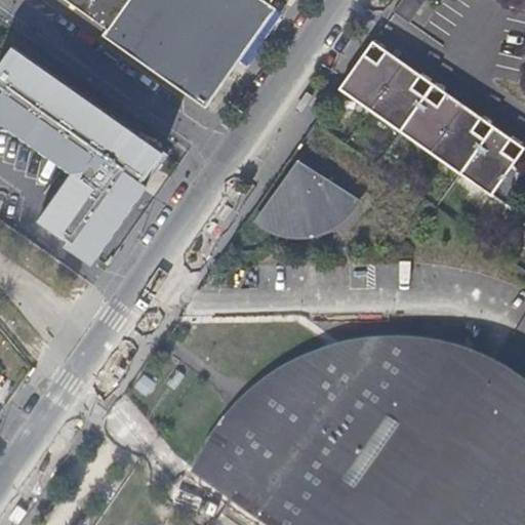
[(65,0),(106,28),(101,34),(203,107),(277,7),(271,3),(273,0),(65,0)]
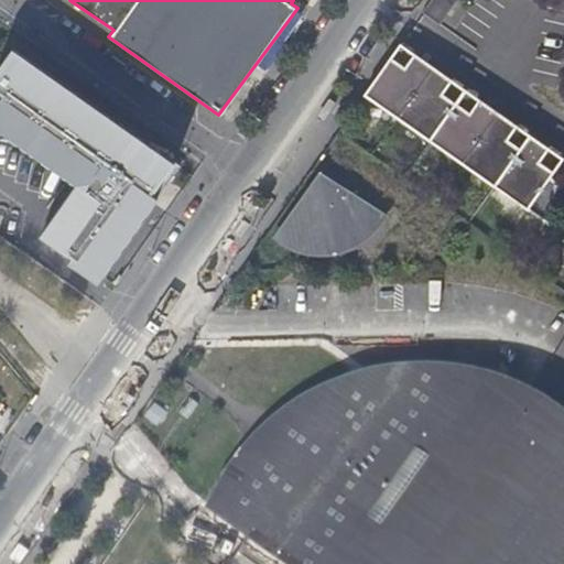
[(456,0),(430,0),(421,13),(437,25),(455,1),(456,0)]
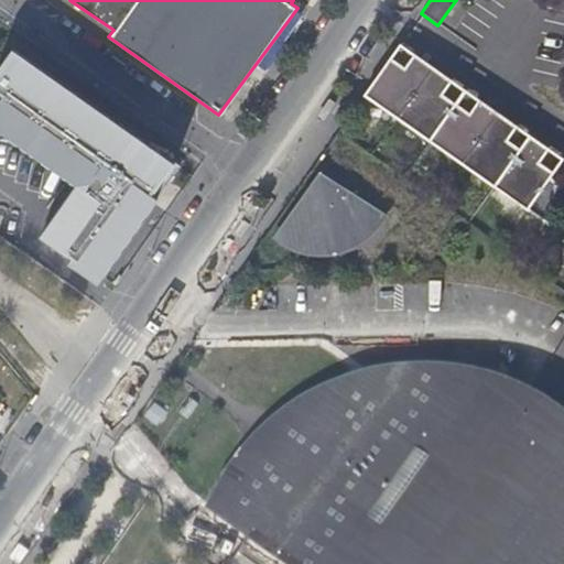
[(436,89),(432,95),(470,123),(475,117),(500,134),(497,141),(514,153),(519,148),(532,158),(528,163),(552,181),(542,223),(546,225),(562,159),(398,43),(384,63),(405,77),(410,71),(436,89)]
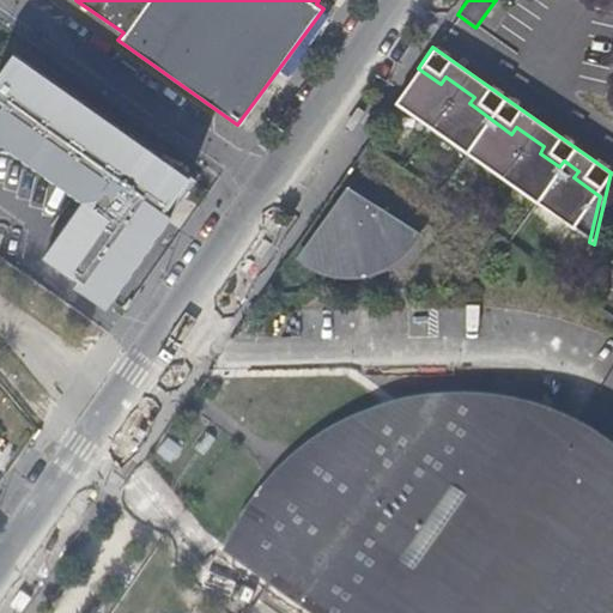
[(192,171),(18,49),(0,74),(0,90),(11,97),(0,113),(0,138),(82,195),(41,254),(111,304),(177,210),(169,204),(192,171)]
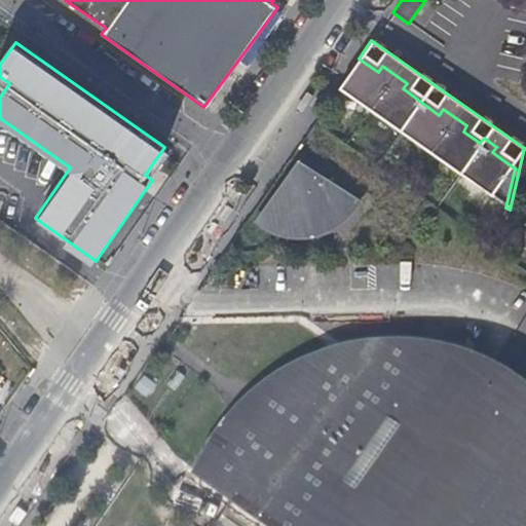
[(359,59),(337,88),(505,208),(515,168),(492,152),(496,147),(484,138),(480,143),(463,132),(466,125),(443,109),(439,115),(403,88),(407,83),(382,66),(378,72),(359,59)]
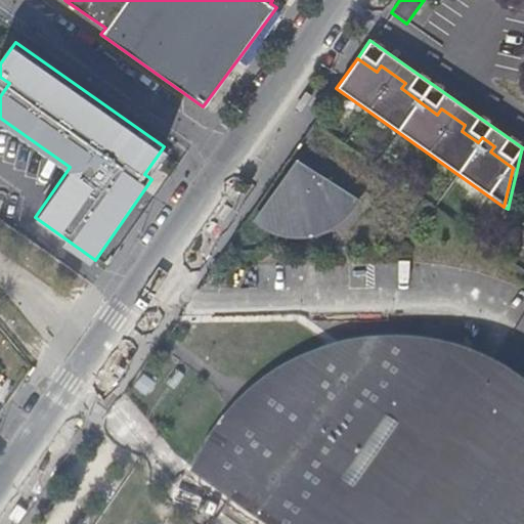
[(353,203),(297,166),(258,220),(265,225),(277,230),(289,232),(312,232),(324,227),(342,217),(353,203)]
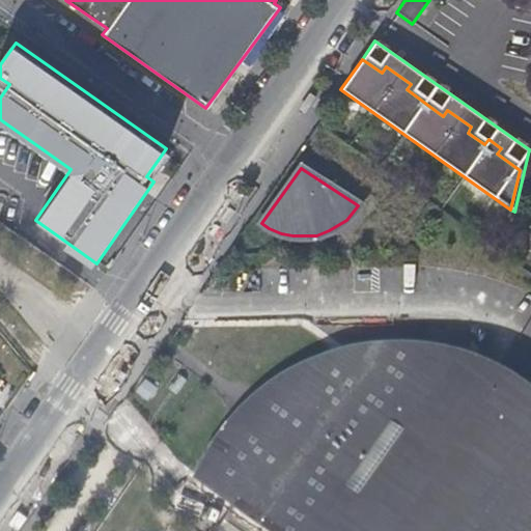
[(210,463),(206,471),(228,477),(243,485),(259,495),(270,502),(258,519),(275,530),(527,530),(524,526),(530,516),(530,398),(524,394),(511,386),(497,379),(478,372),(469,385),(449,370),(437,365),(425,366),(417,368),(408,356),(403,351),(399,348),(393,347),(388,347),(381,351),(378,355),(373,360),(366,365),(361,366),(348,362),(341,356),(325,371),(309,381),(297,386),(276,392),(278,398),(268,403),(258,409),(248,416),(238,425),(220,446),(210,463)]
